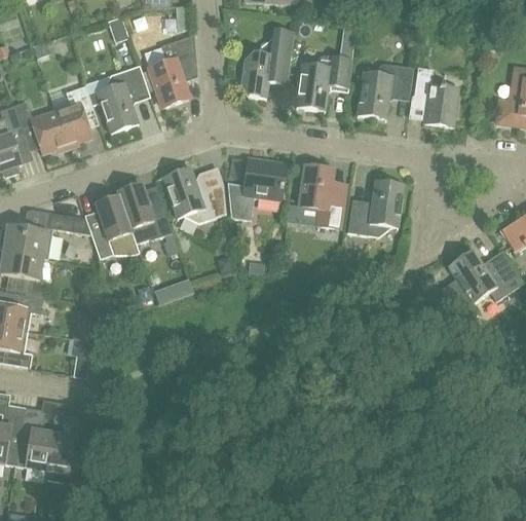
[(71,0),(69,1),(72,12),(79,10),(76,0),(71,0)]
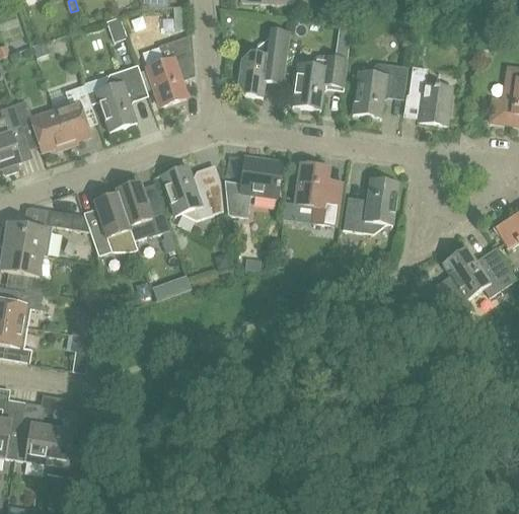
[(339,31),(351,32),(352,24),(340,22),(339,31)]
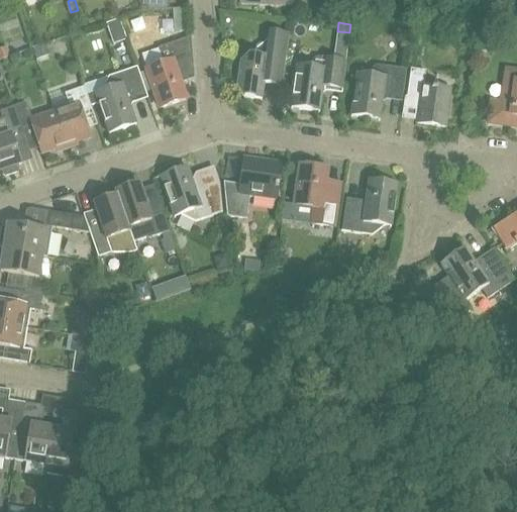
[(282,83),(283,74),(289,30),(270,28),(269,35),(240,58),(236,85),(243,94),(262,97),(264,80),(282,83)]
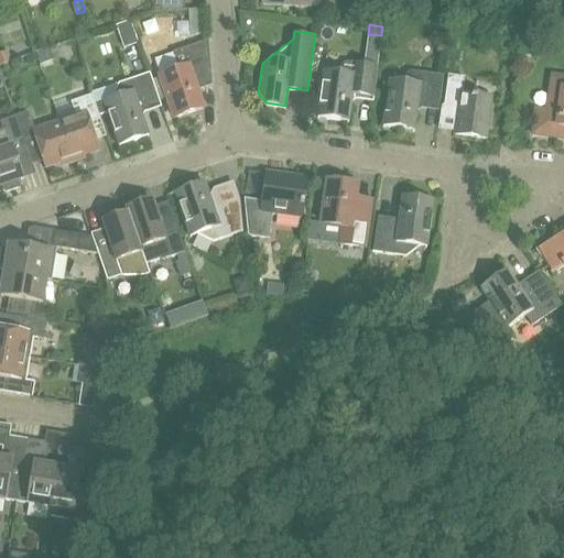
[(172,48),(154,55),(160,73),(174,115),(202,105),(196,87),(212,83),(207,36),(172,48)]
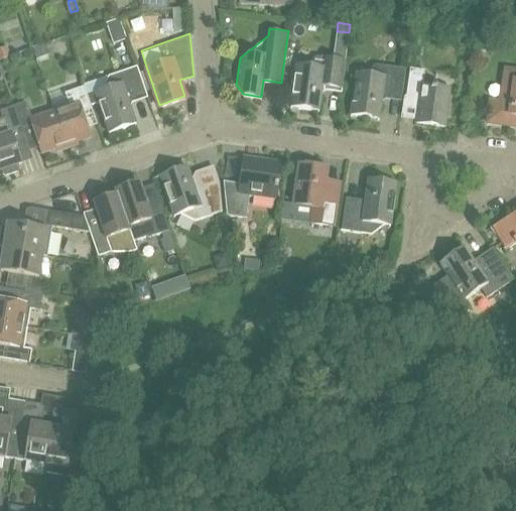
[(32,45),(35,54),(47,49),(44,40),(32,45)]
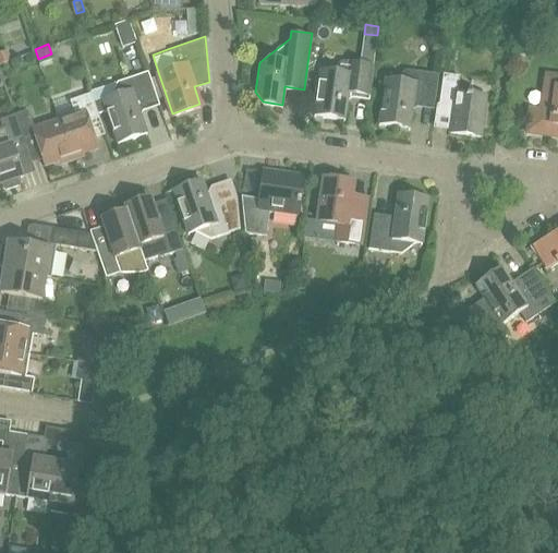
[(9,46),(0,48),(0,60),(12,57),(9,46)]
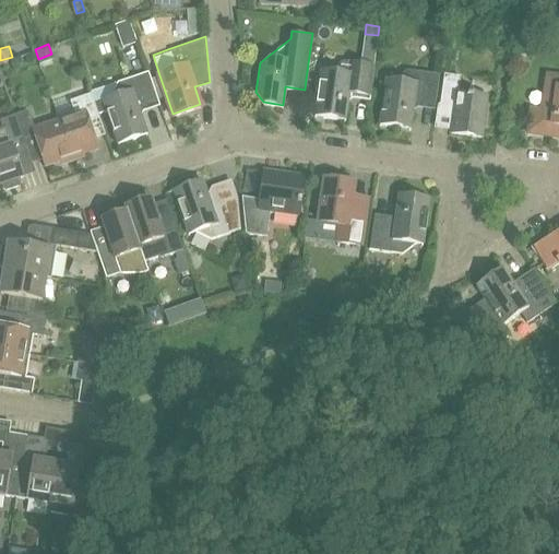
[(369,97),(370,93),(375,62),(342,58),(329,68),(321,67),(314,114),(345,117),(347,98),(352,95),(369,97)]
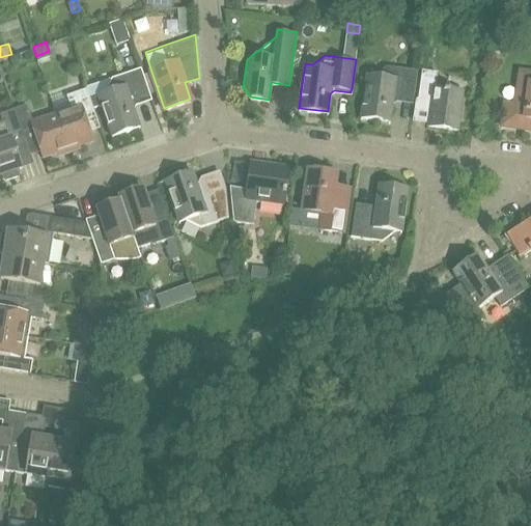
[(389,120),(392,103),(392,98),(396,94),(413,97),(417,67),(387,63),(373,73),(366,72),(360,116),(389,120)]
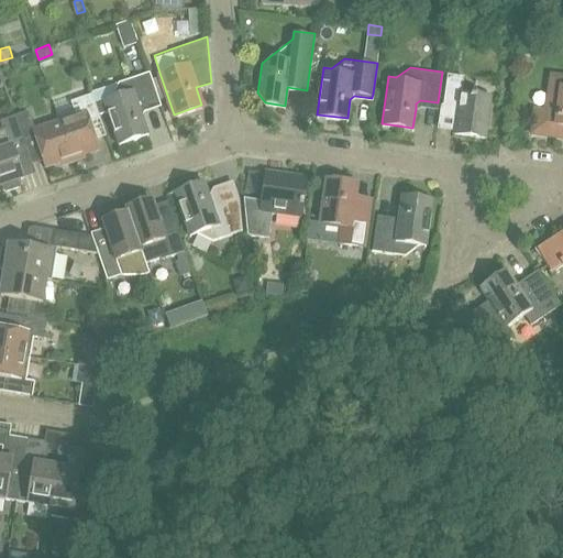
[(161,104),(150,69),(118,80),(111,95),(103,98),(119,143),(147,132),(142,115),(144,109),(161,104)]
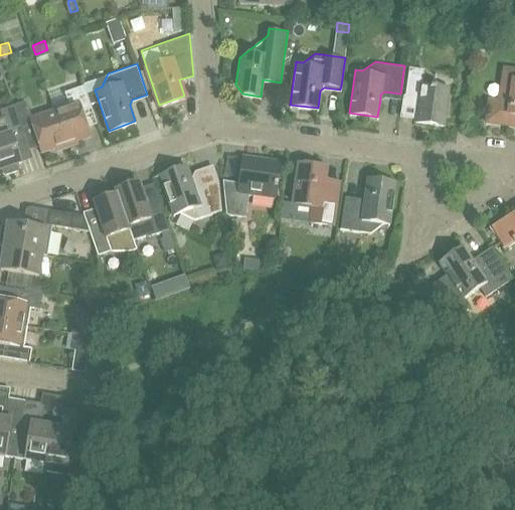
[(418,98),(415,120),(444,123),(449,87),(421,82),(423,67),(408,65),(404,96),(418,98)]
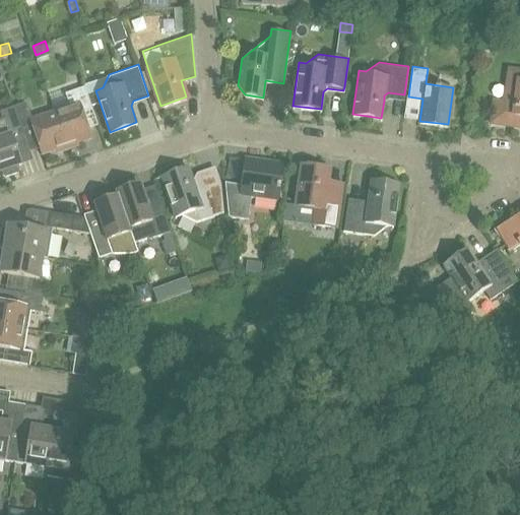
[(519,68),(509,67),(505,102),(494,100),(492,120),(516,124),(519,122),(519,68)]
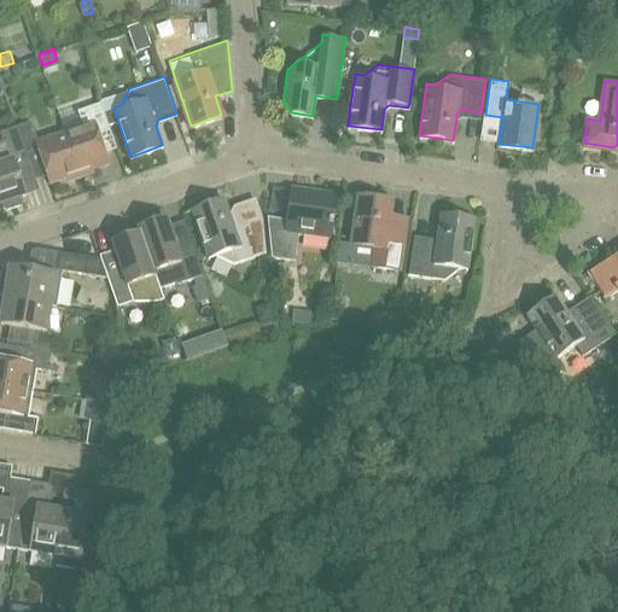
[(82,123),(64,129),(80,174),(92,169),(91,167),(109,161),(97,127),(108,122),(100,100),(77,108),(82,123)]
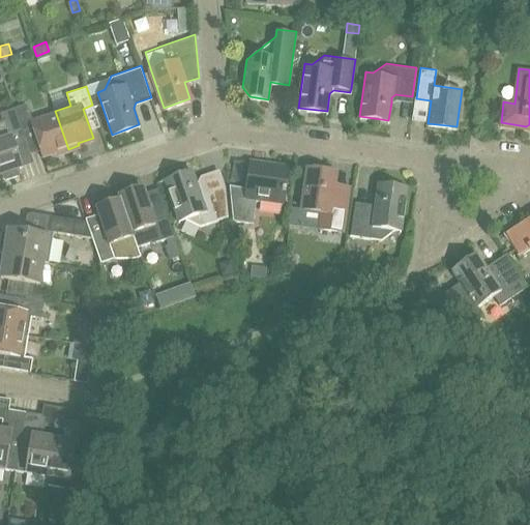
[(32,125),(39,148),(42,155),(57,150),(58,152),(68,149),(55,111),(32,118),(26,101),(15,106),(22,128),(32,125)]
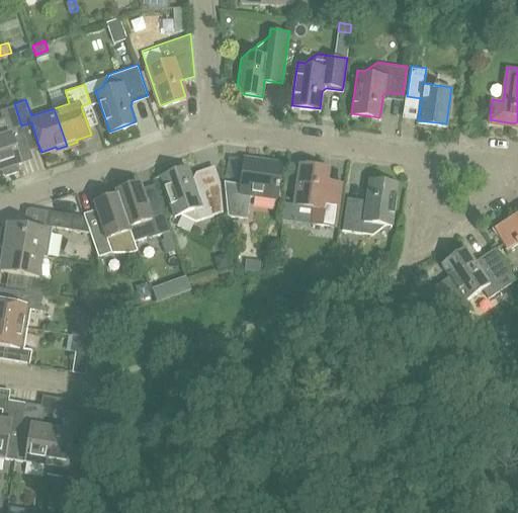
[(0,116),(0,168),(1,171),(5,173),(16,169),(18,166),(17,162),(20,161),(19,157),(30,153),(21,125),(14,103),(0,107),(0,108),(3,116),(0,116)]
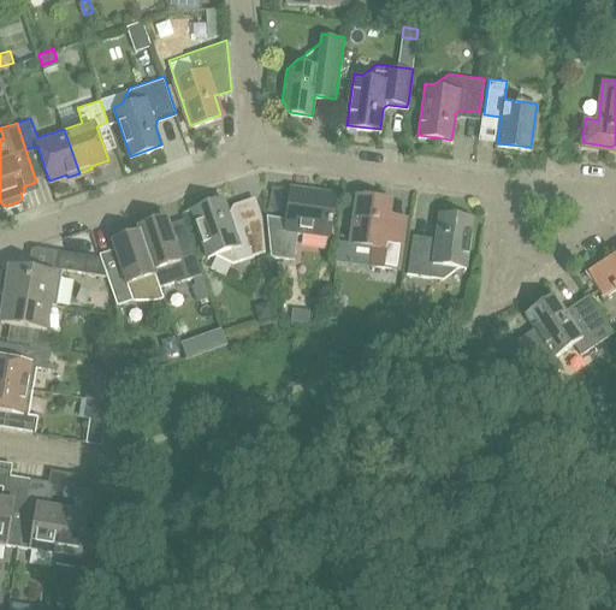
[(330,234),(335,191),(290,184),(286,215),(266,213),(270,253),(294,256),(297,230),(330,234)]
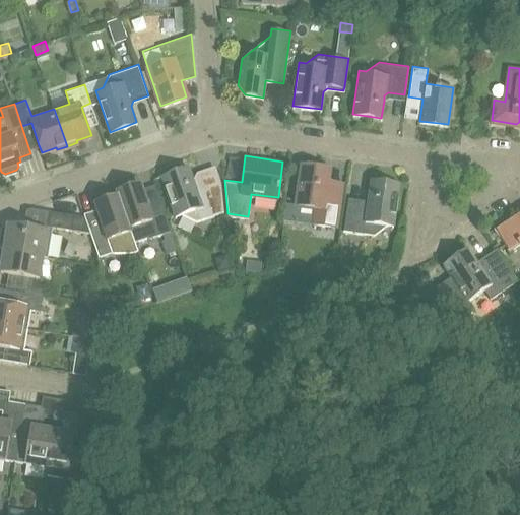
[(284,201),(282,217),(312,221),(334,224),(338,196),(340,180),(327,178),(328,168),(325,168),(306,165),(302,164),(297,203),(284,201)]
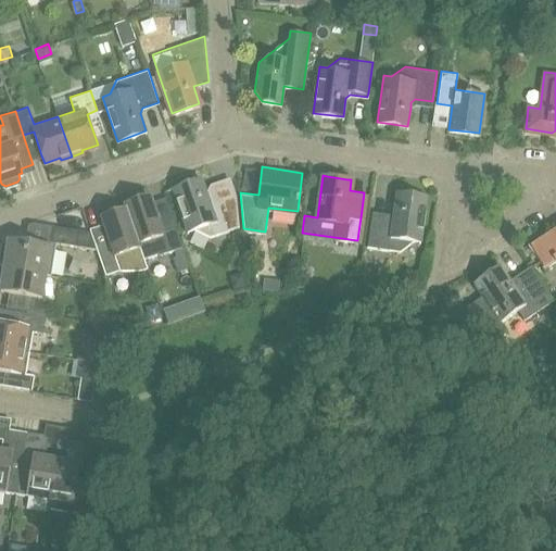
[(209,198),(206,191),(201,176),(172,186),(187,230),(194,228),(210,235),(239,225),(236,193),(214,200),(209,198)]
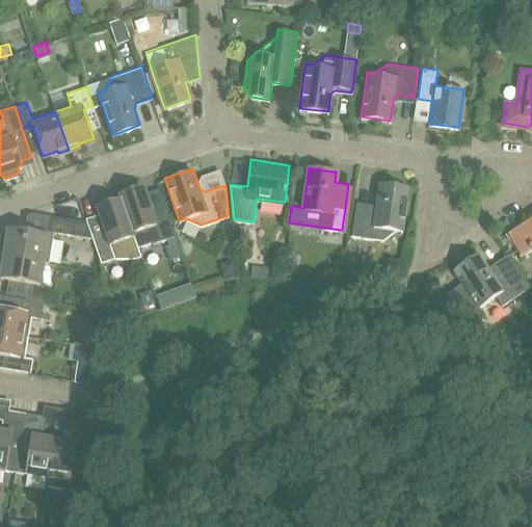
[(402,230),(408,186),(379,182),(376,200),(372,203),(355,201),(350,234),(381,238),(394,229),(402,230)]
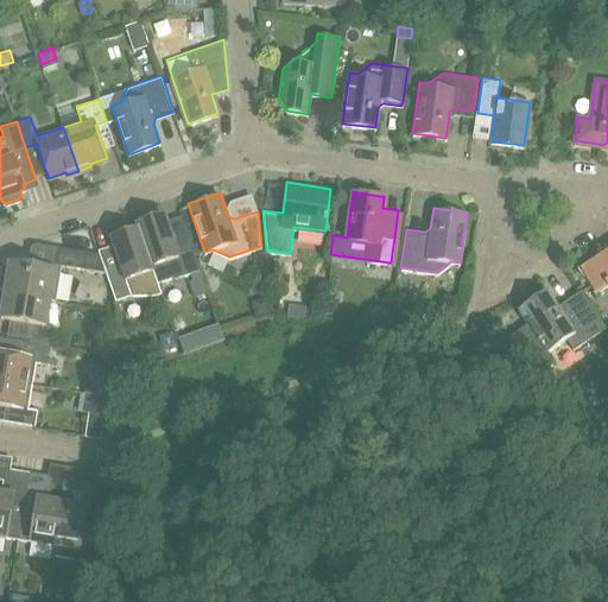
[(137,226),(151,264),(157,279),(172,274),(173,277),(200,267),(189,238),(173,242),(164,213),(135,222),(137,226)]
